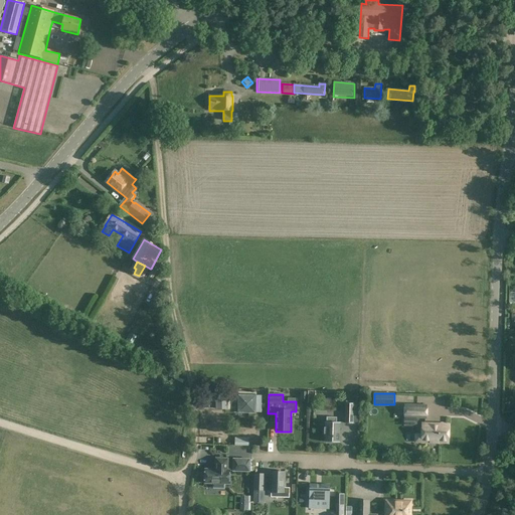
[(238,395),(238,413),(255,413),(255,395),(238,395)]
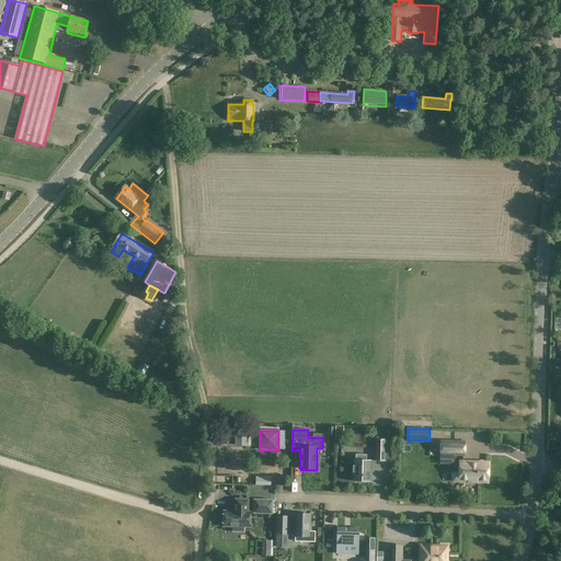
[(347,443),(355,443),(355,449),(376,449),(377,435),(347,434),(347,443)]
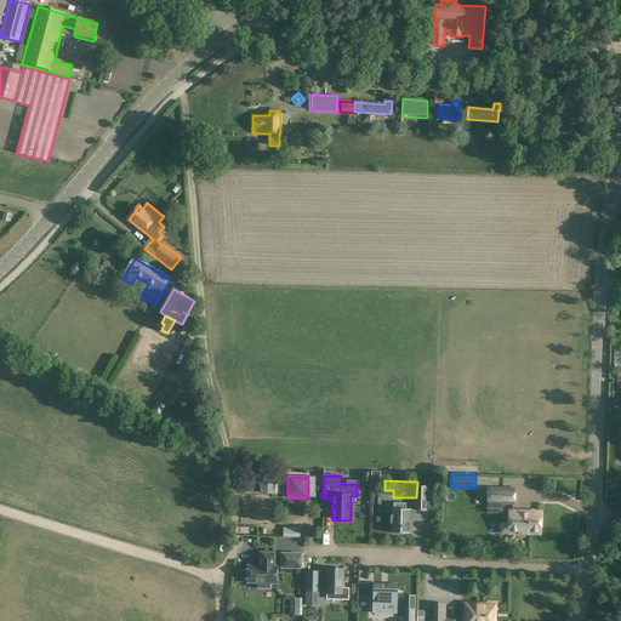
[(272,495),(272,484),(261,484),(261,495),(272,495)]
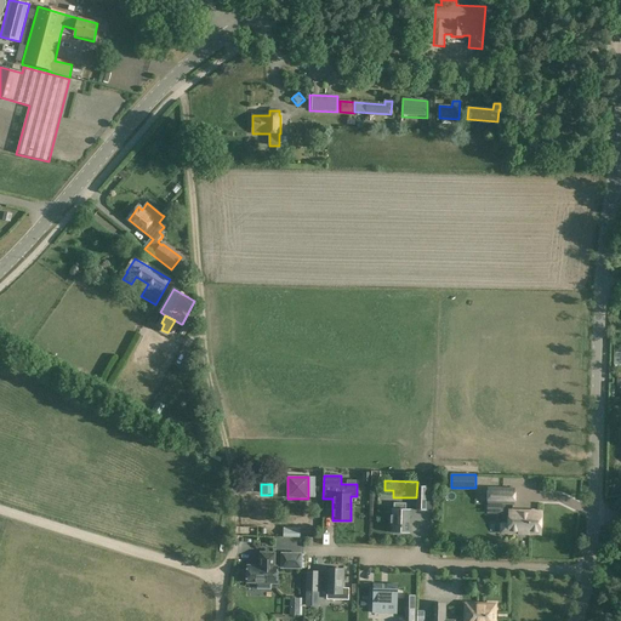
[(427,486),(417,486),(416,511),(426,511),(427,486)]
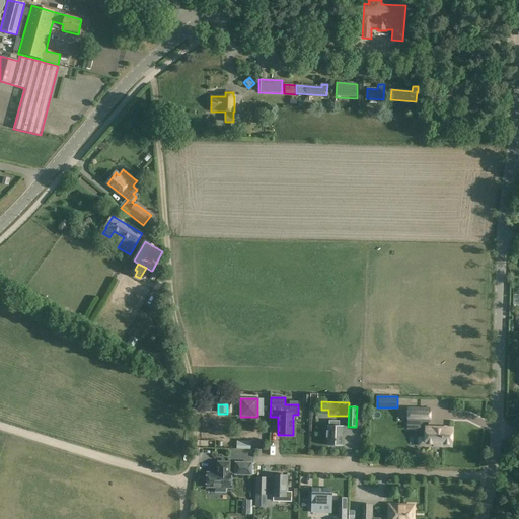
[(430,409),(409,408),(408,422),(429,422),(430,409)]
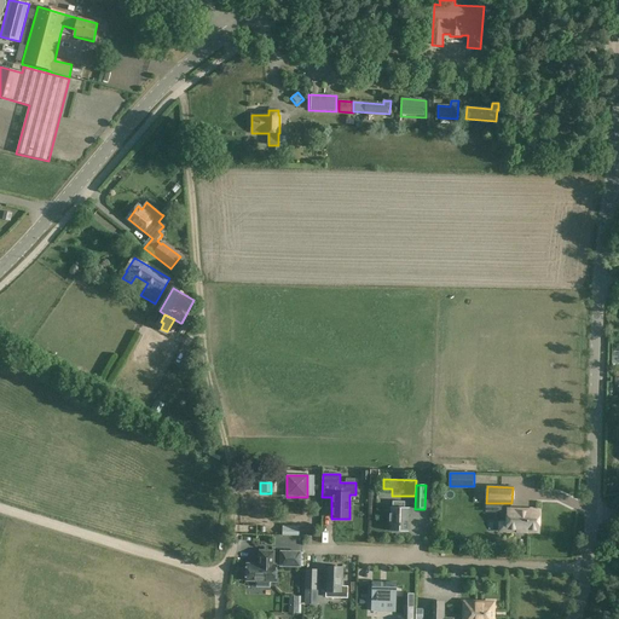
[(391,531),(408,532),(409,508),(405,508),(405,502),(392,501),(392,507),(391,507),(391,514),(389,514),(389,524),(391,524),(391,531)]
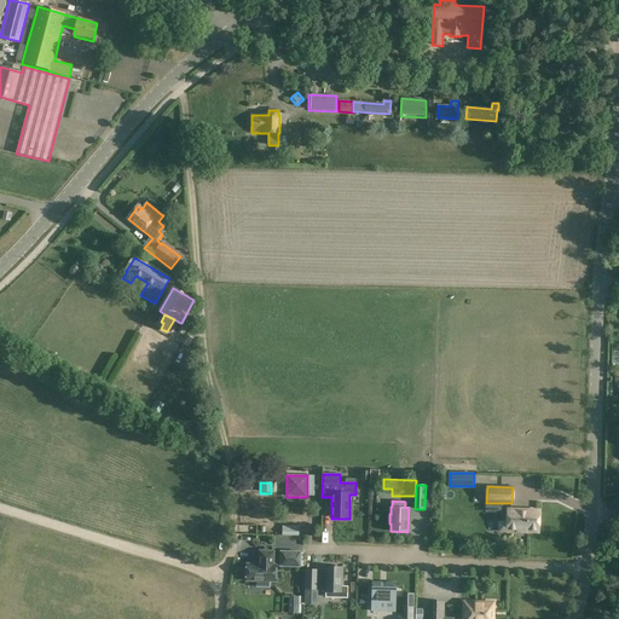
[(538,512),(508,510),(508,531),(516,531),(516,532),(526,533),(526,531),(538,532),(538,512)]
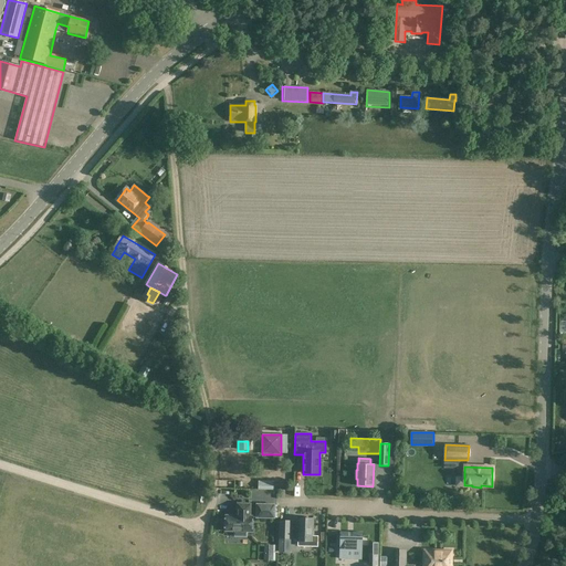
[(220,488),(229,488),(229,478),(220,477),(220,488)]
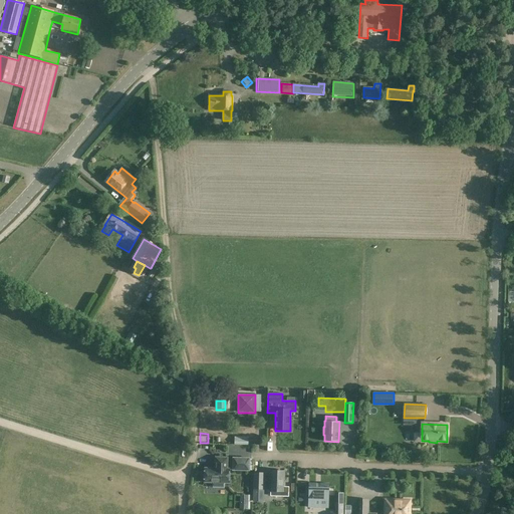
[(250,447),(274,447),(273,434),(249,434),(250,447)]
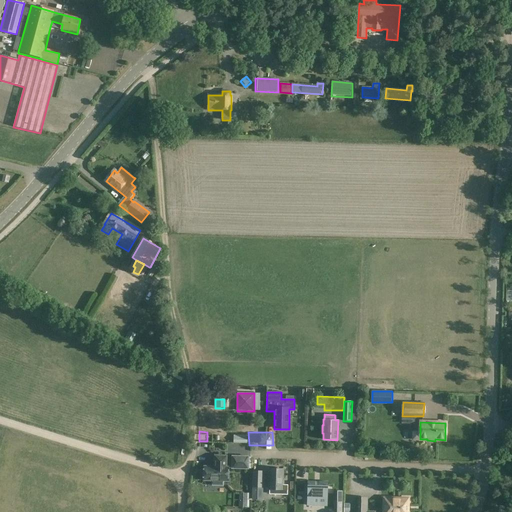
[(214,467),(204,466),(204,480),(212,481),(212,486),(223,486),(223,481),(227,481),(228,467),(226,467),(226,456),(215,456),(214,467)]
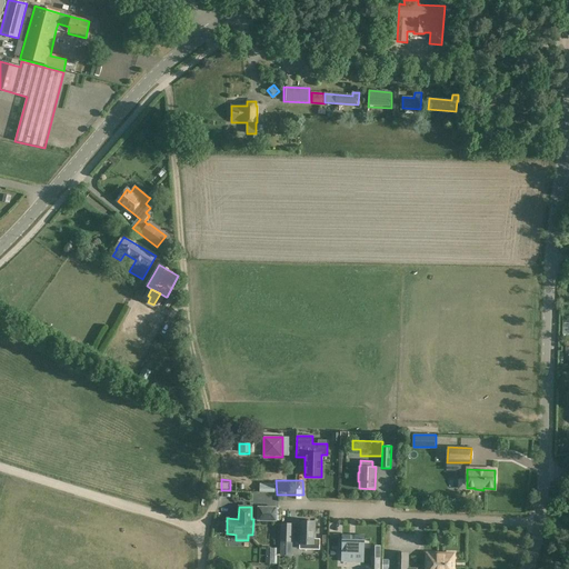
[(276,508),(258,507),(258,520),(276,521),(276,508)]
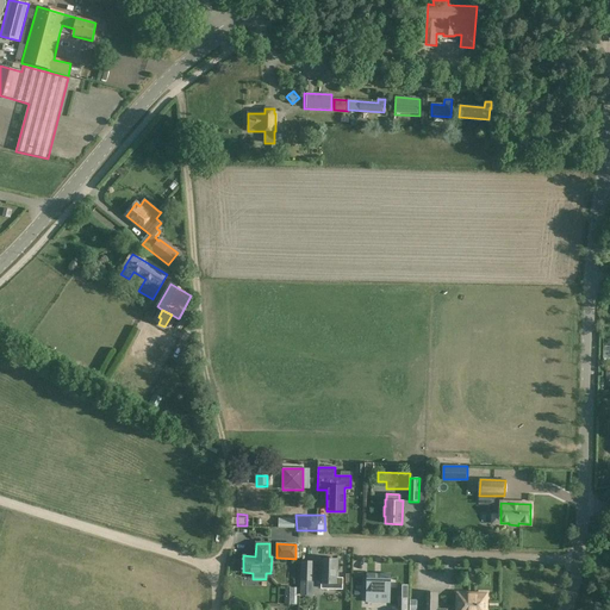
[(428,570),(441,560),(436,555),(424,565),(428,570)]
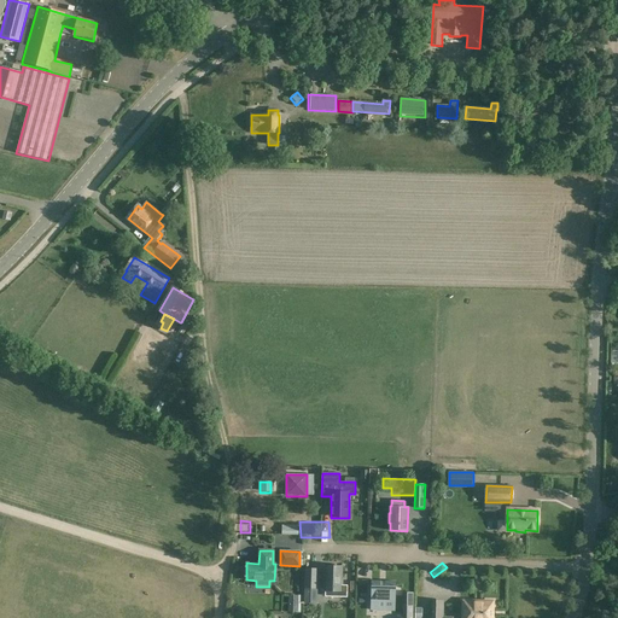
[(342,566),(325,566),(325,590),(333,590),(332,596),(347,598),(348,586),(342,586),(342,566)]
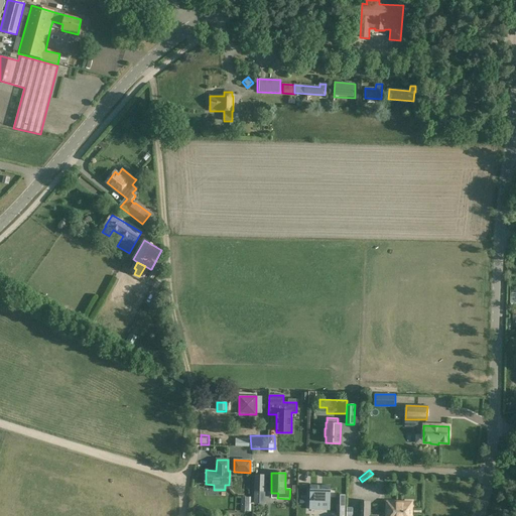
[(264,504),(265,475),(255,475),(254,504),(264,504)]
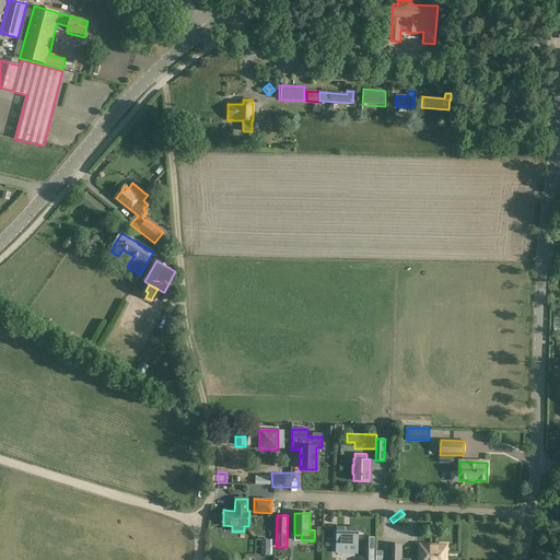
[(337,526),(336,552),(358,553),(358,527),(337,526)]
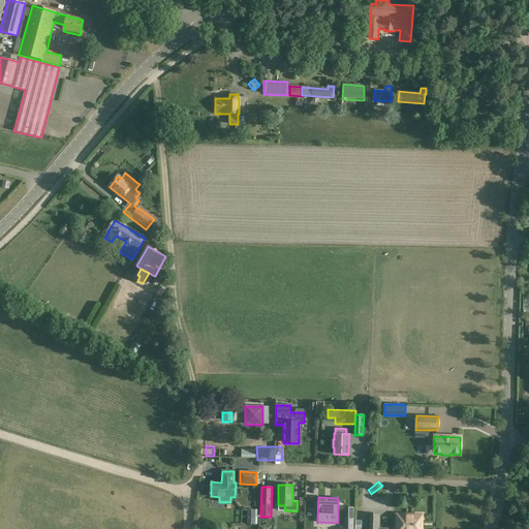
[(403,527),(403,528),(421,528),(422,516),(397,515),(397,527),(403,527)]
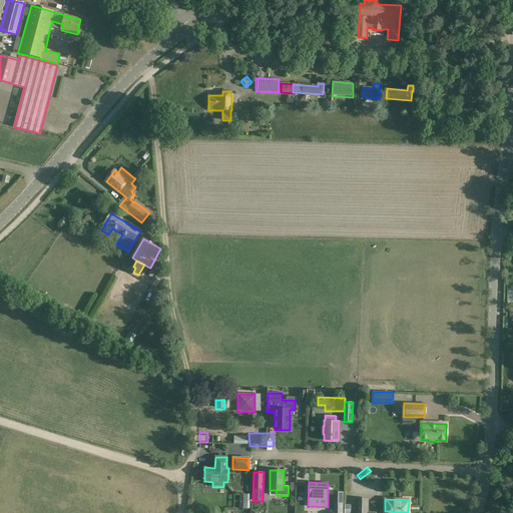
[(368,502),(356,502),(356,512),(371,512),(367,512),(368,502)]
